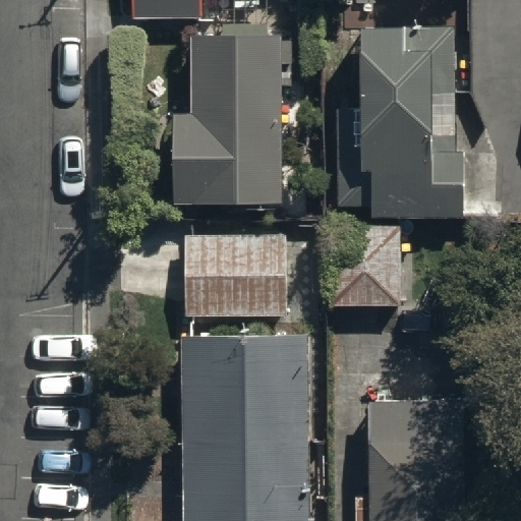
[(200,0),(130,0),(130,16),(200,16),(200,0)]
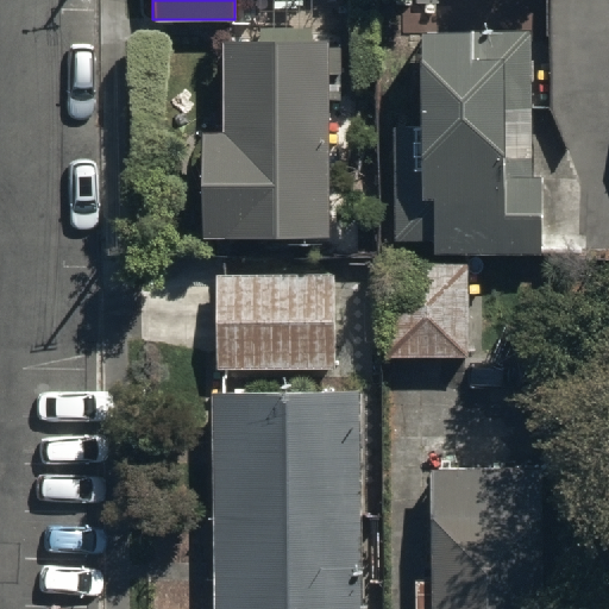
[(394,245),(539,243),(538,173),(532,173),(529,29),(415,30),(416,124),(391,124),(394,245)]
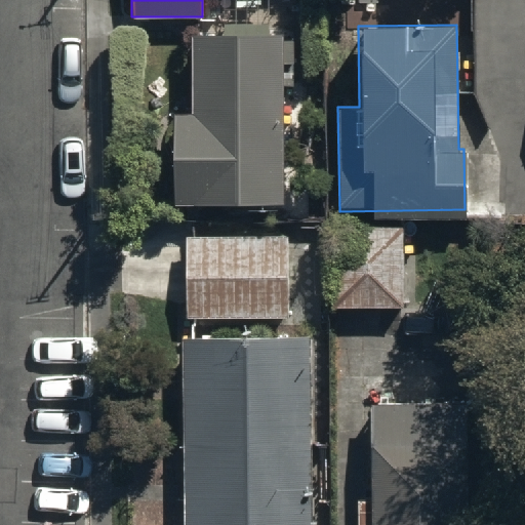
[(282,33),(192,32),(191,112),(174,112),(173,199),(281,200),(282,33)]
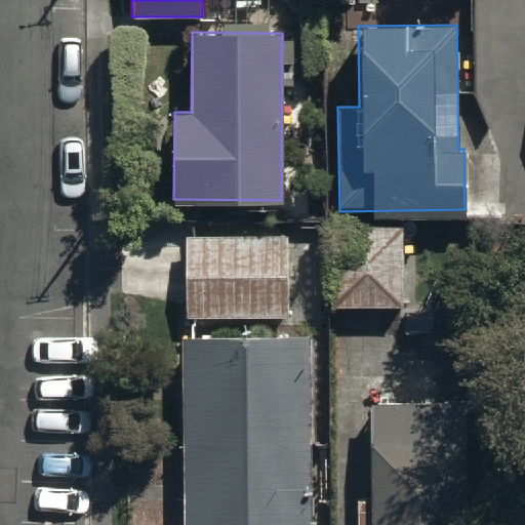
[(290,234),(185,234),(185,317),(290,317),(290,234)]
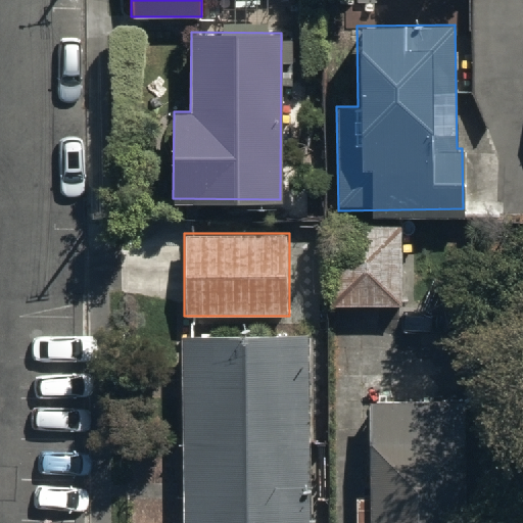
[(402,243),(332,243),(332,304),(402,304),(402,243)]
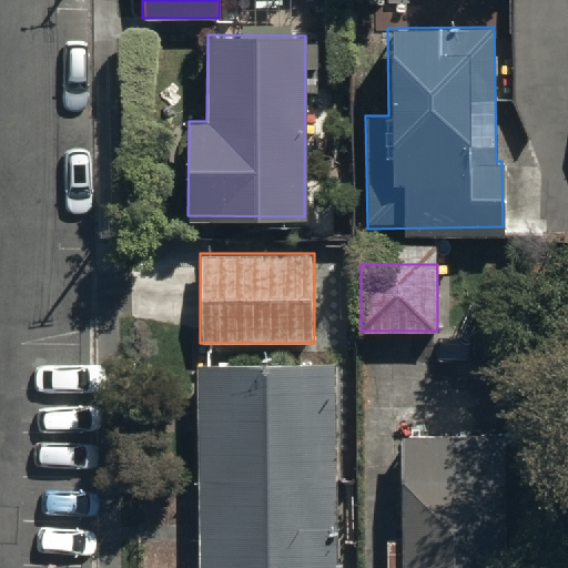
[(334,567),(335,364),(198,364),(196,567),(334,567)]
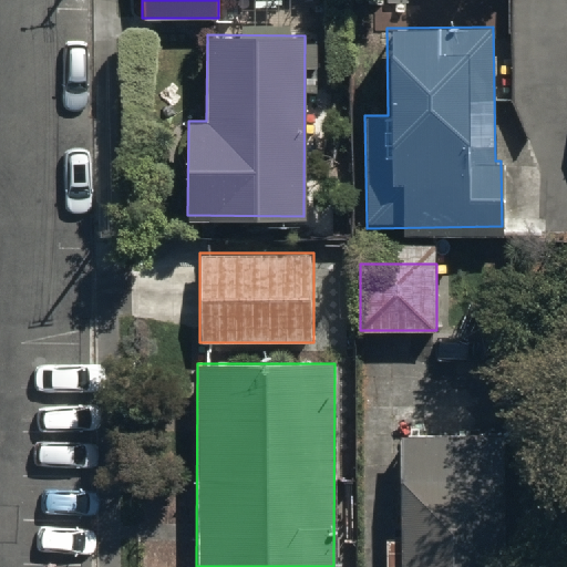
[(401,433),(401,537),(385,537),(385,566),(504,566),(504,433),(401,433)]
